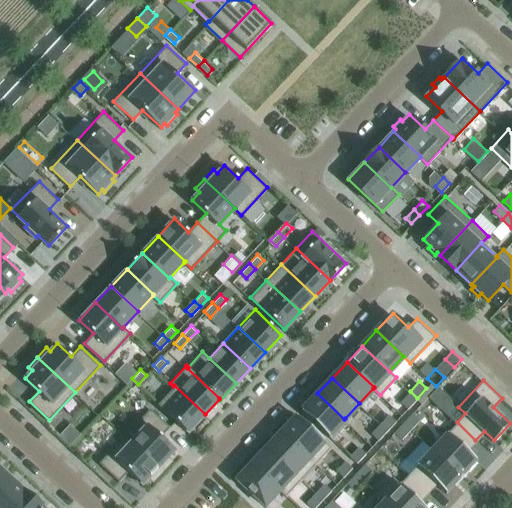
[(174,385),(173,386),(158,403),(188,431),(205,414),(174,385)]
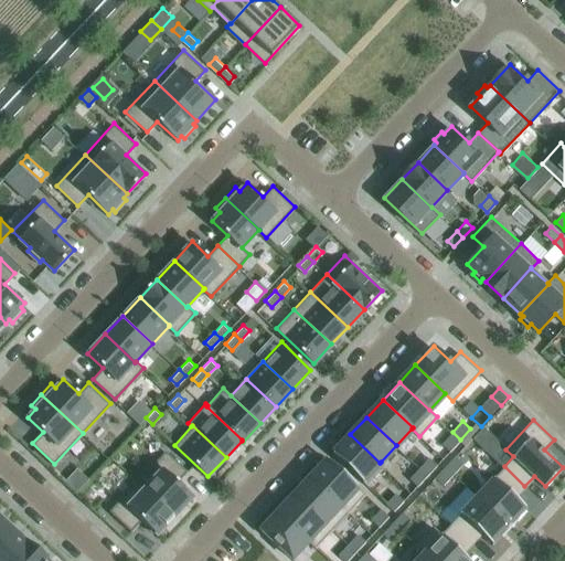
[(483,425),(472,437),(482,446),(493,434),(483,425)]
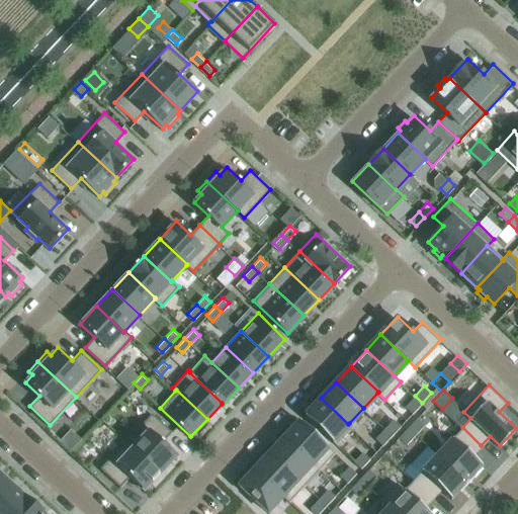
[(415,396),(406,405),(413,412),(422,403),(415,396)]
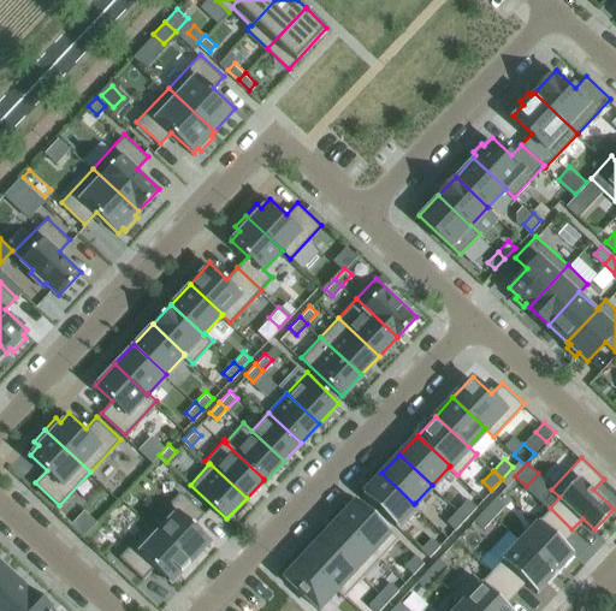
[(381,473),(363,493),(400,527),(419,506),(415,503),(414,504),(381,473)]
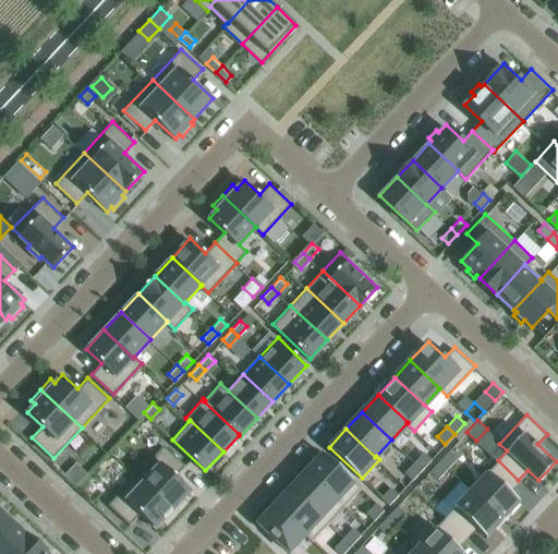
[(144,480),(144,481),(178,513),(187,502),(183,497),(191,489),(176,474),(185,464),(164,444),(153,456),(160,462),(144,480)]
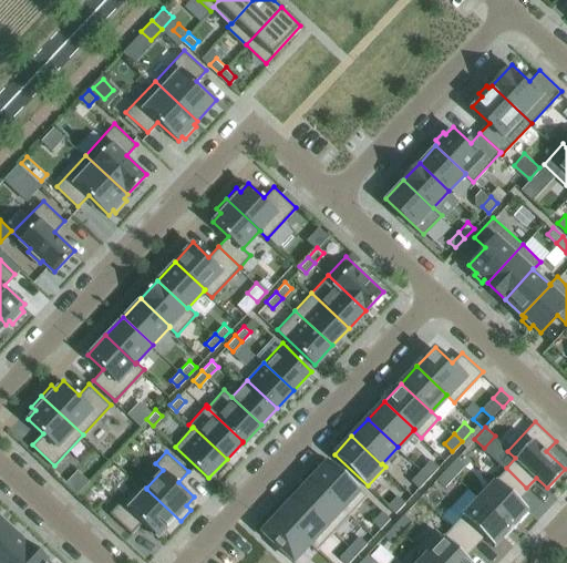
[(457,457),(447,467),(455,474),(465,463),(457,457)]
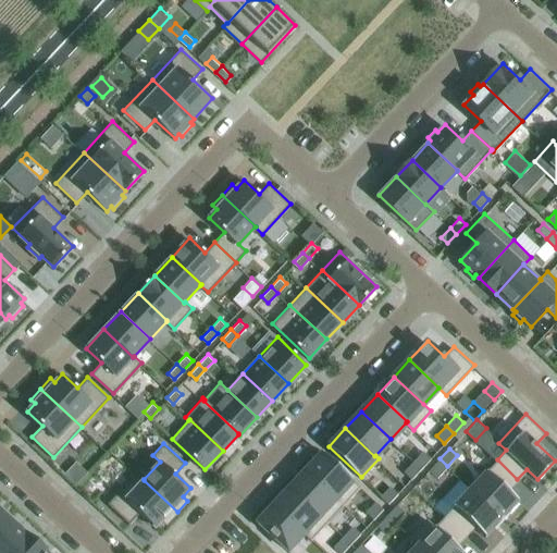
[(423,450),(413,459),(421,467),(431,457),(423,450)]
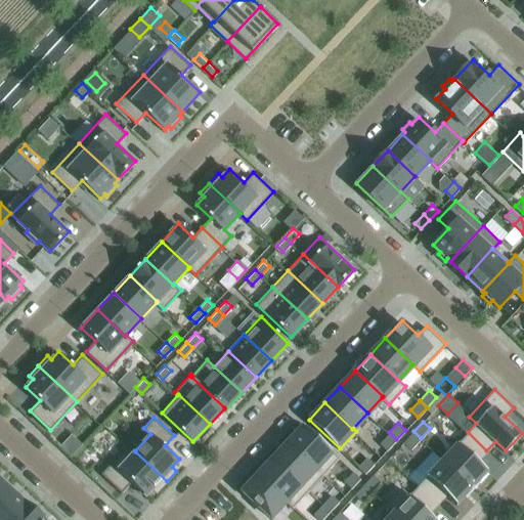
[(305,424),(289,441),(323,474),(340,457),(305,424)]
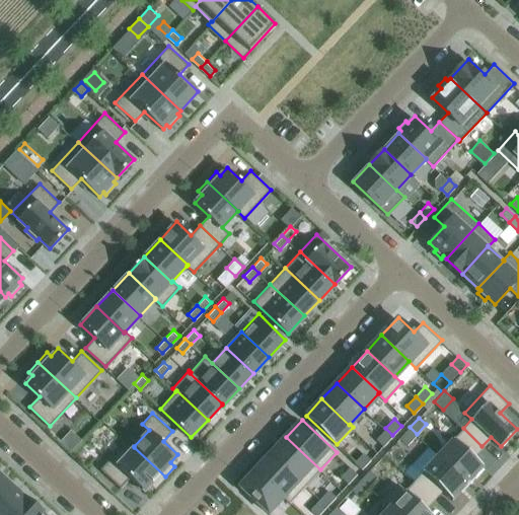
[(410,427),(400,437),(408,443),(417,434),(410,427)]
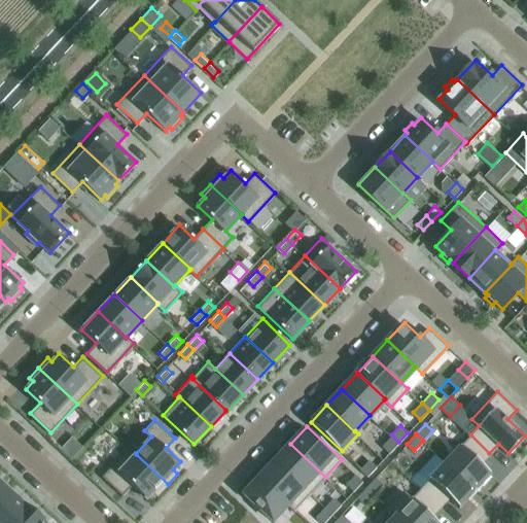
[(391,434),(382,445),(389,452),(398,442),(391,434)]
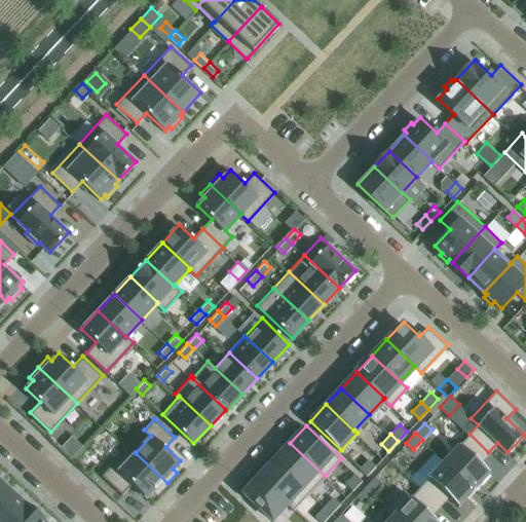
[(470,434),(445,460),(474,488),(490,471),(480,461),(488,452),(470,434)]
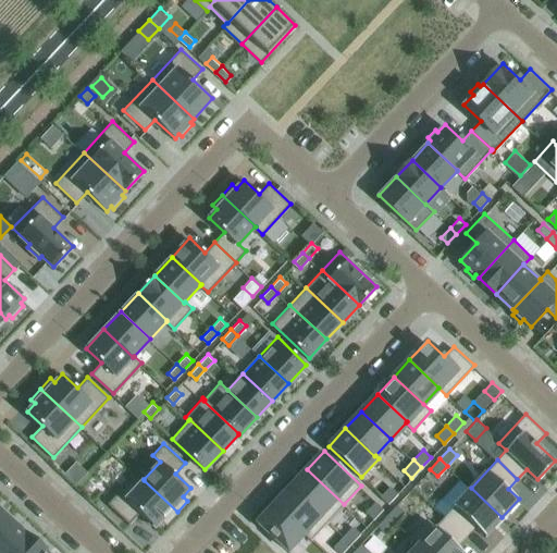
[(307,469),(291,487),(329,520),(344,504),(307,469)]
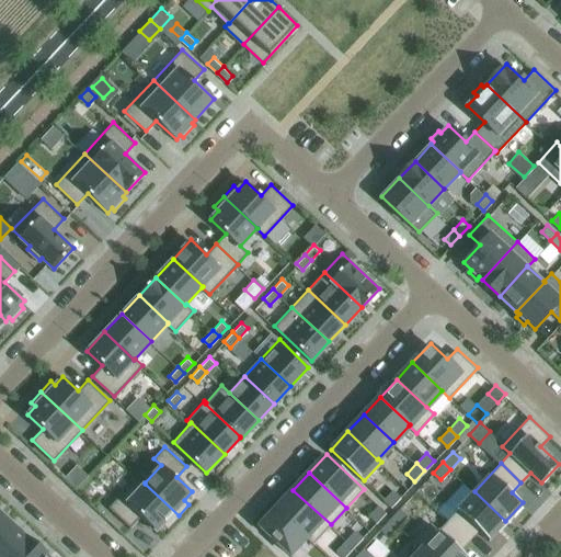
[(137,475),(109,506),(130,526),(140,515),(156,530),(163,521),(168,525),(179,515),(145,484),(145,482),(137,475)]
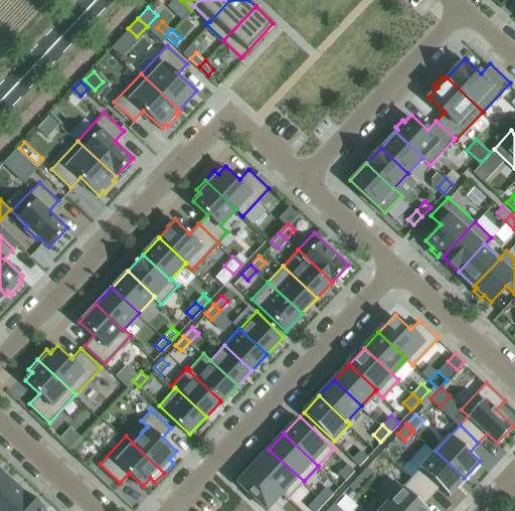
[(361,448),(352,458),(359,464),(368,455),(361,448)]
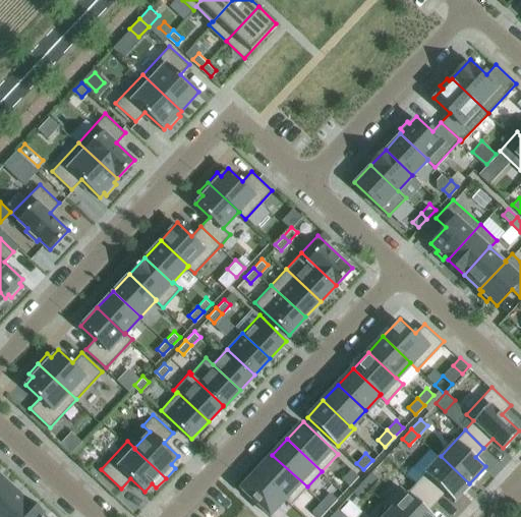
[(272,455),(257,470),(285,497),(284,497),(291,504),(307,486),(272,455)]
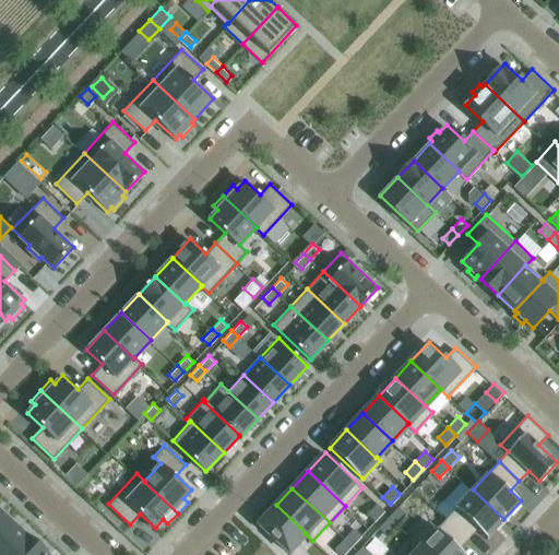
[(473,489),(447,517),(467,536),(476,527),(487,536),(503,519),(473,489)]
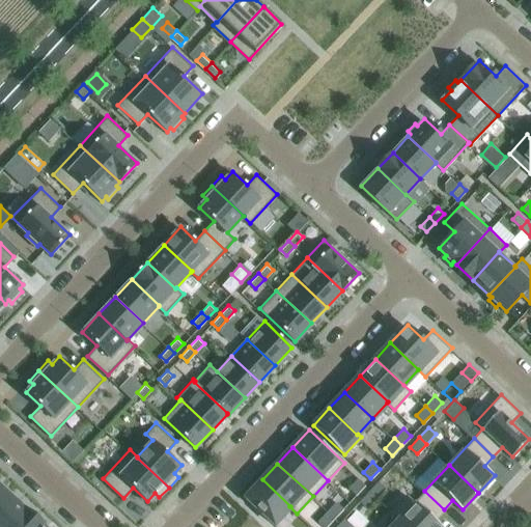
[(358,476),(348,487),(356,494),(365,483),(358,476)]
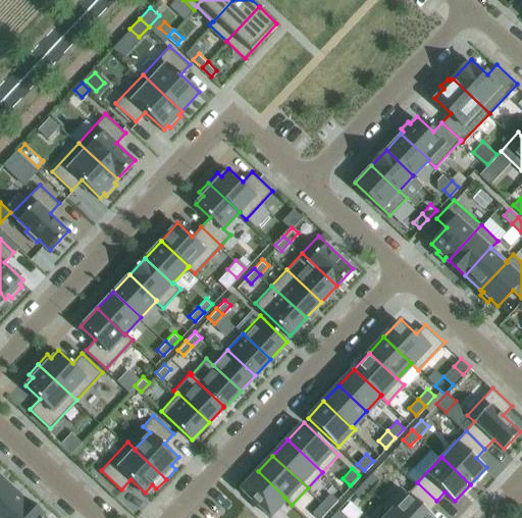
[(258,471),(242,488),(269,514),(284,498),(285,498),(258,471)]
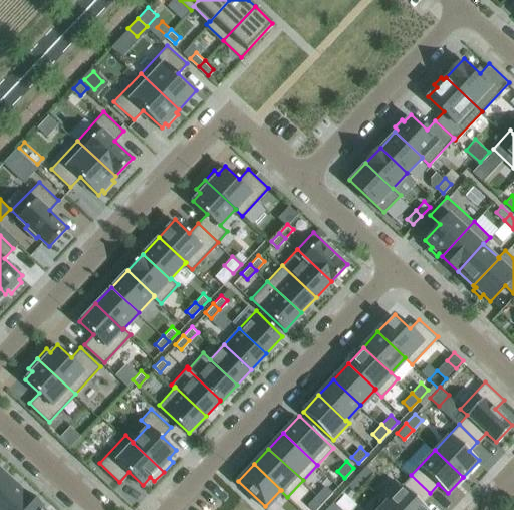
[(366,465),(357,474),(364,481),(373,471),(366,465)]
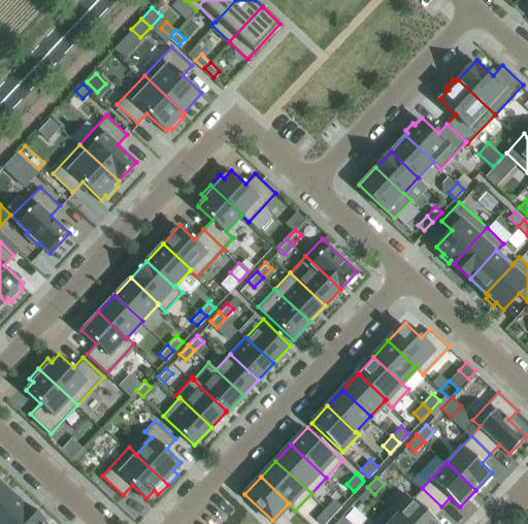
[(0,503),(11,491),(0,480),(0,503)]
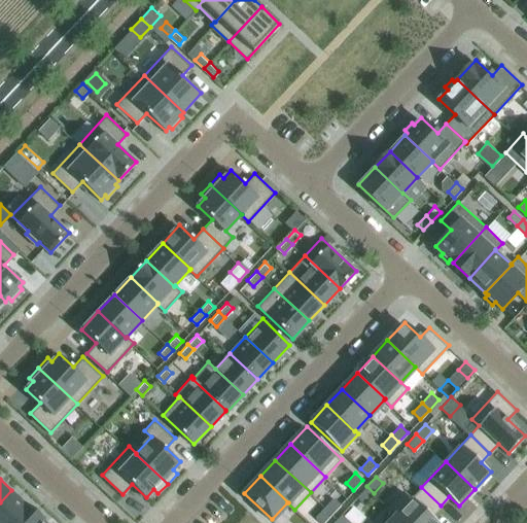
[(366,486),(357,496),(364,502),(374,493),(366,486)]
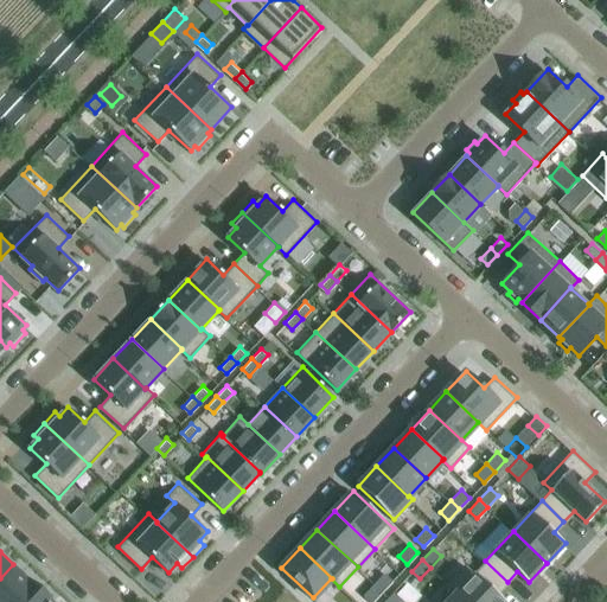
[(466,564),(447,584),(455,593),(457,591),(467,601),(506,601),(497,593),(508,582),(485,561),(474,572),(466,564)]
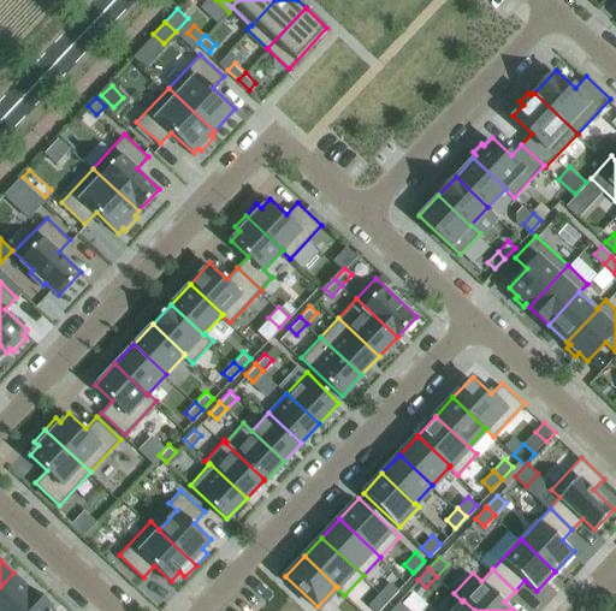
[(0,610),(13,610),(33,591),(13,573),(0,587),(0,610)]
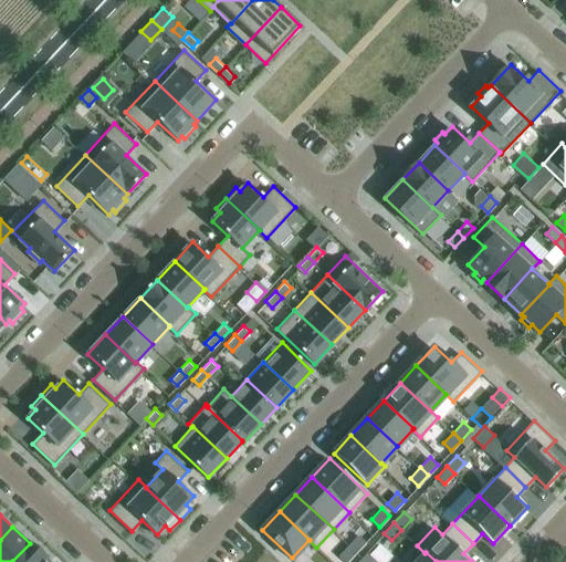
[(358,533),(348,543),(357,551),(367,540),(358,533)]
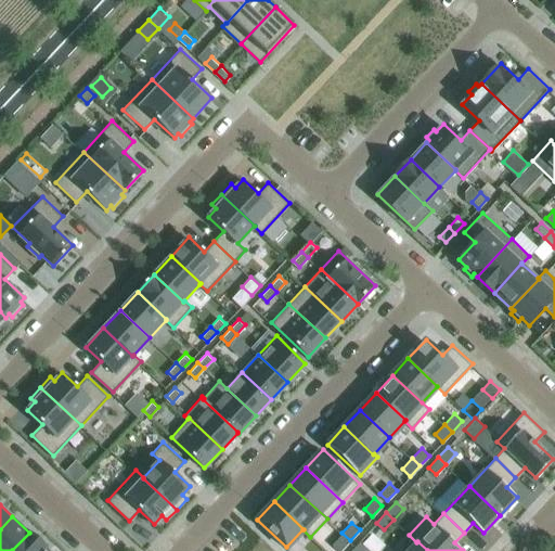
[(44,550),(47,549),(29,533),(12,550),(44,550)]
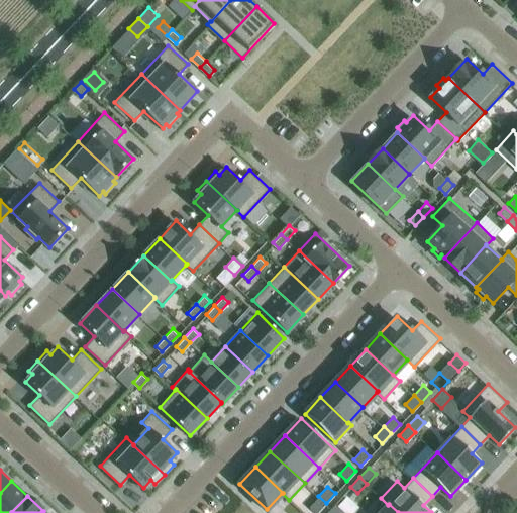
[(318,496),(309,506),(317,512),(325,503),(326,503),(318,496)]
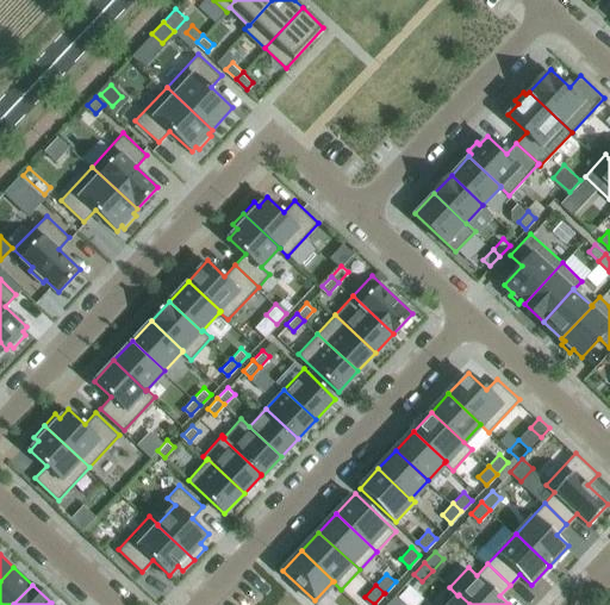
[(458,596),(448,604),(470,604),(459,594),(458,596)]
